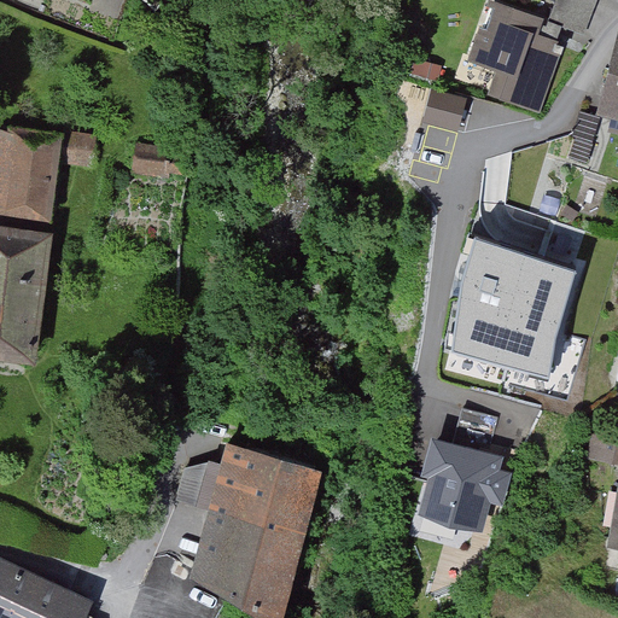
[(93,0),(89,10),(120,22),(126,0),(93,0)]
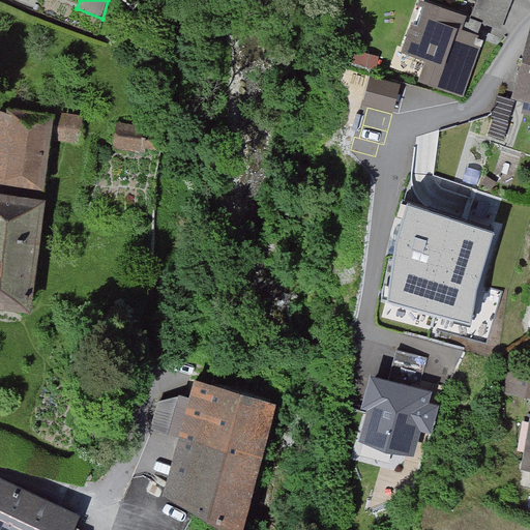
[(422,78),(461,91),(478,42),(480,43),(481,39),(475,37),(481,22),(500,29),(510,0),(477,0),(468,24),(462,22),(463,18),(431,6),(424,26),(414,23),(406,49),(431,57),(422,78)]
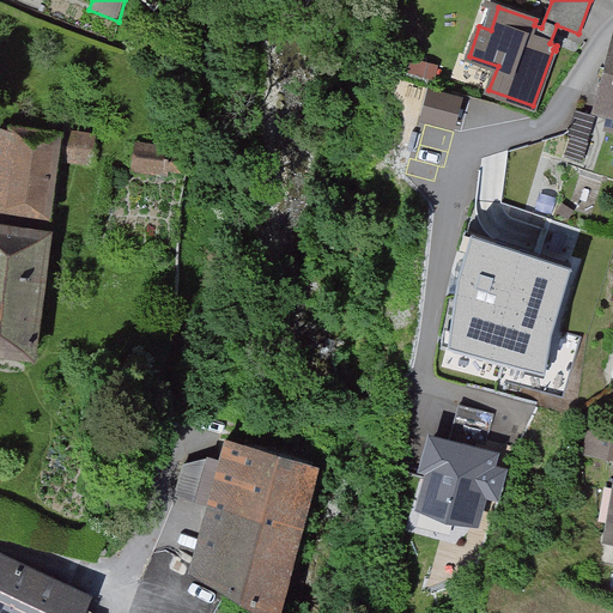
[(612,34),(592,114),(612,119),(612,34)]
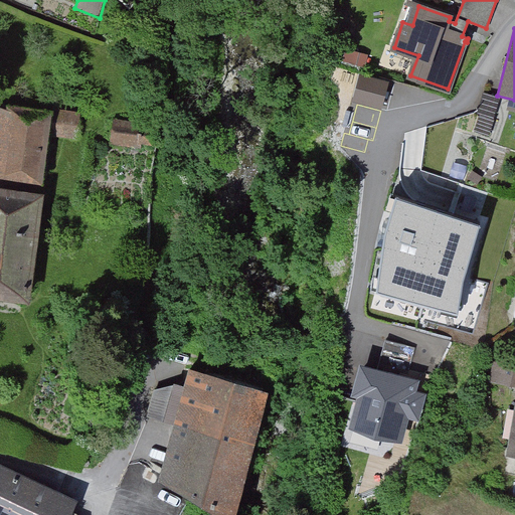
[(364,79),(359,100),(381,106),(386,86),(364,79)]
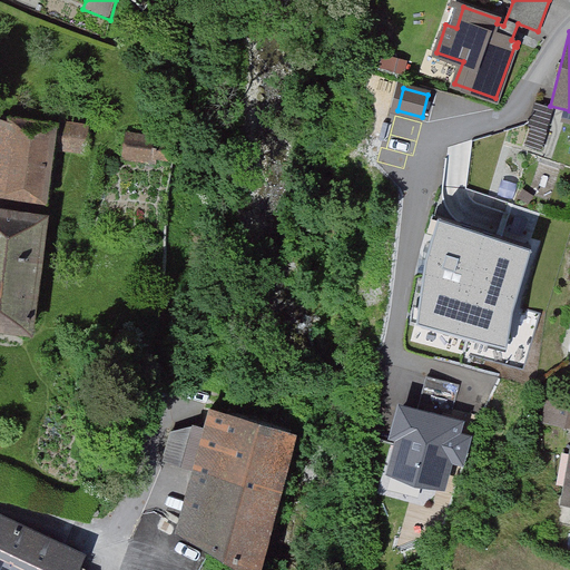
[(56,126),(84,129),(84,125),(0,115),(0,195),(46,200),(56,126)]
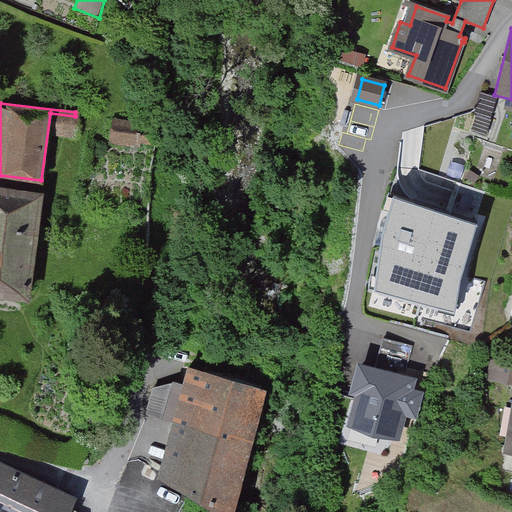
[(346,110),(337,138),(365,147),(374,119),(346,110)]
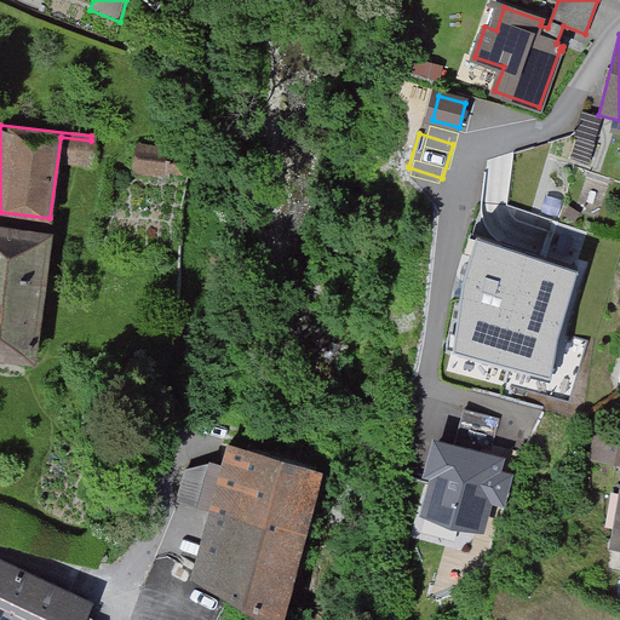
[(139,144),(135,173),(172,178),(173,173),(185,174),(188,156),(174,154),(176,150),(139,144)]
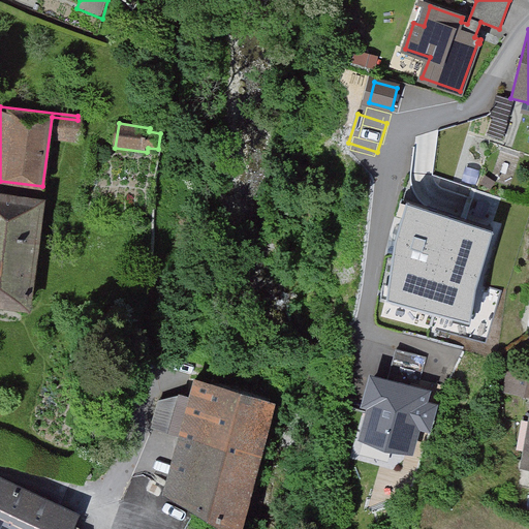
[(468,214),(473,196),(422,181),(417,194),(409,191),(395,239),(447,254),(460,212),(468,214)]
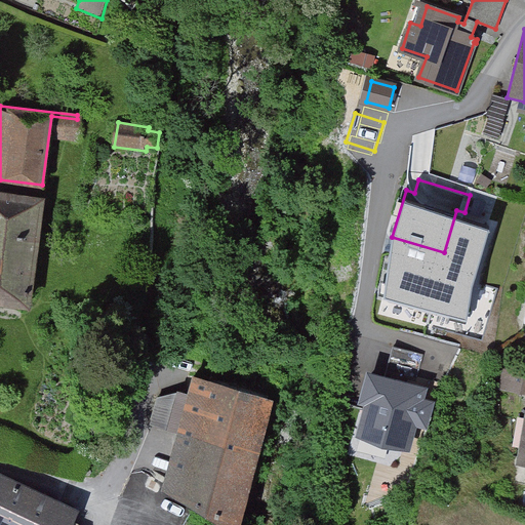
[(0,298),(27,301),(40,199),(0,193),(0,298)]
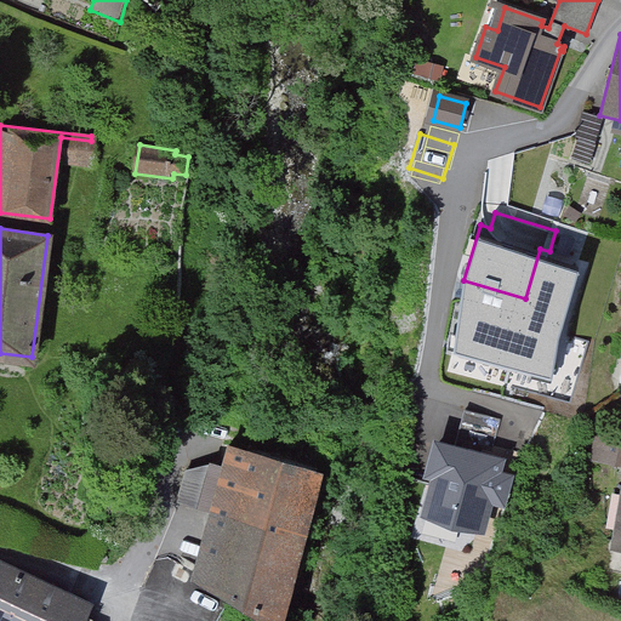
[(465,409),(454,448),(490,457),(501,419),(465,409)]
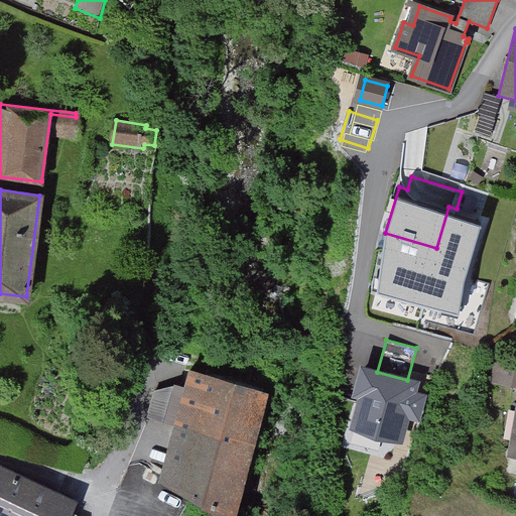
[(494,380),(515,383),(515,366),(497,363),(494,380)]
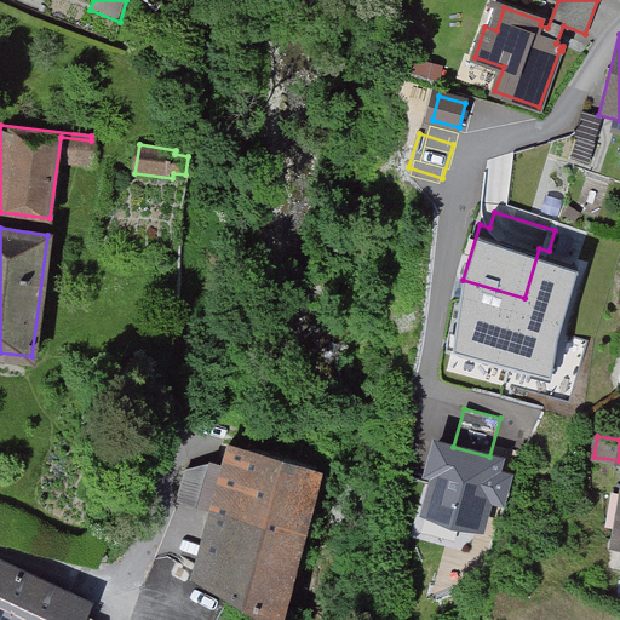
[(453,447),(437,443),(430,470),(437,472),(426,509),(480,523),(484,507),(498,511),(509,475),(494,471),(498,459),(489,457),(453,447)]
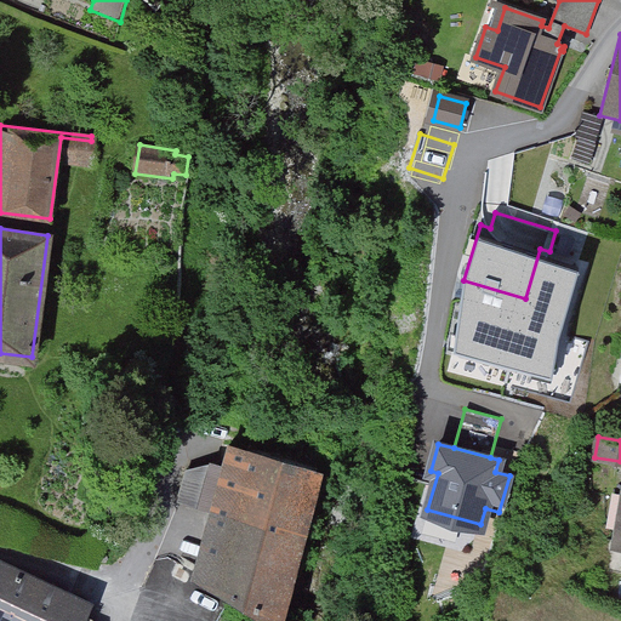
[(261,620),(284,620),(323,474),(227,445),(221,466),(209,512),(191,581),(261,620)]
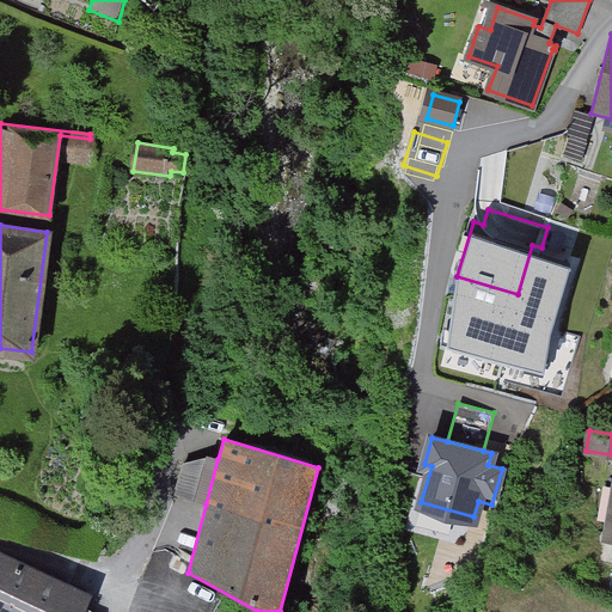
[(206,505),(218,459),(206,458),(182,464),(175,495),(206,505)]
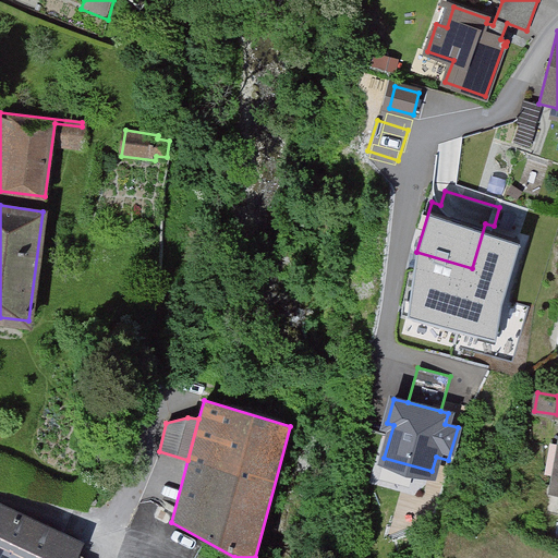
[(83,557),(72,554),(76,543),(0,507),(0,557),(83,557)]
